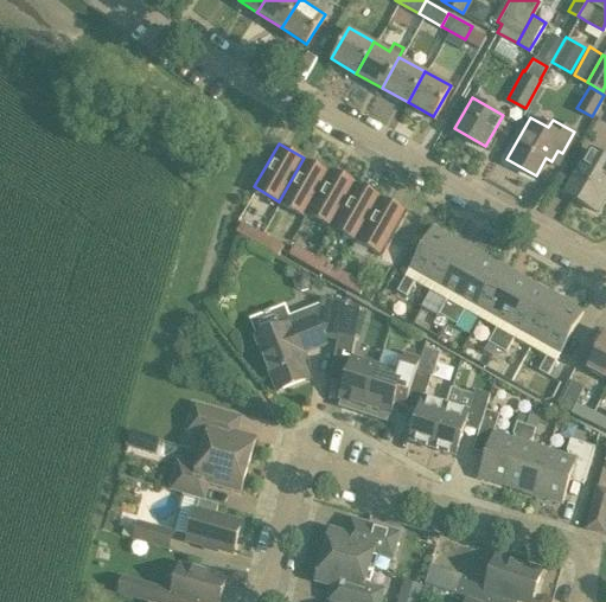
[(605,157),(591,148),(566,192),(595,209),(605,190),(605,157)]
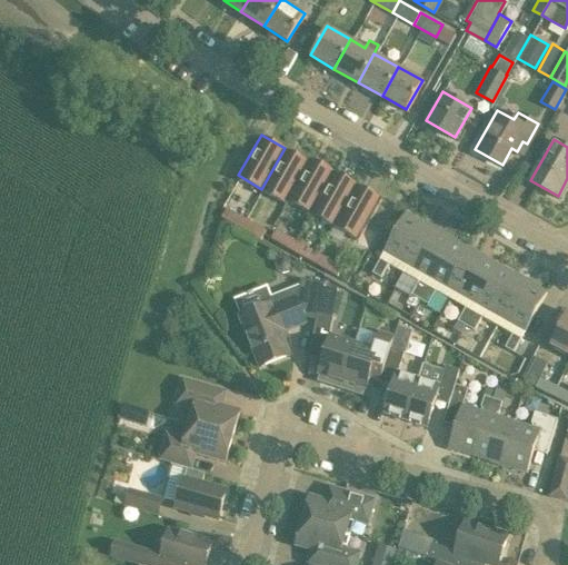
[(288,198),(307,161),(285,148),(261,189),(286,202),(288,198)]
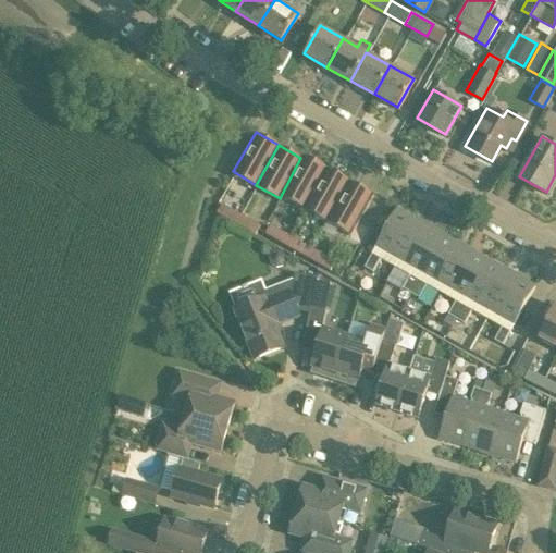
[(303,206),(325,167),(303,154),(300,158),(282,194),(303,206)]
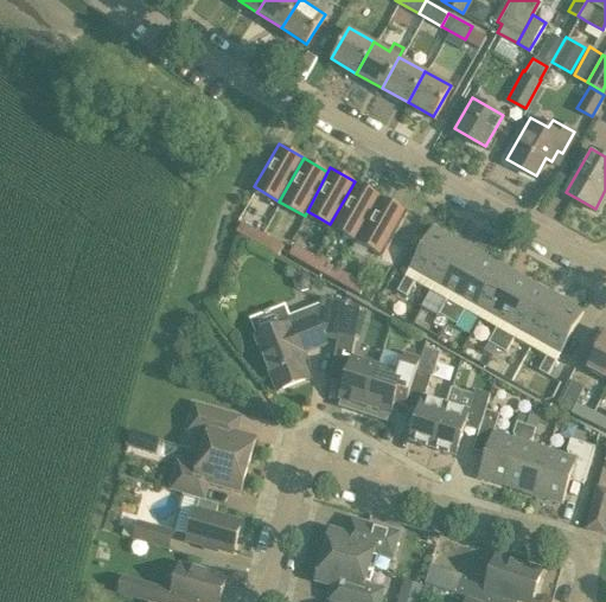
[(355,238),(380,194),(355,181),(330,224),(355,238)]
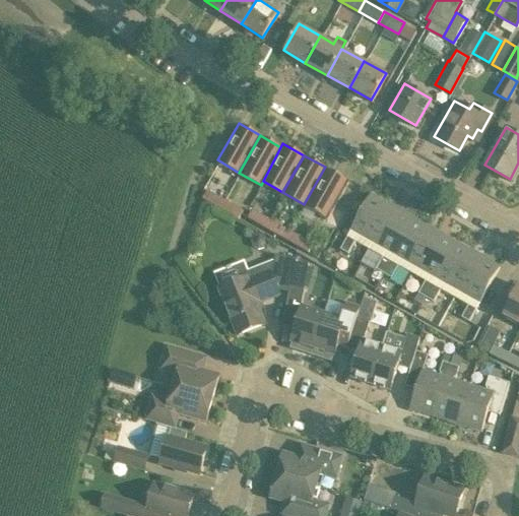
[(325,167),(304,204),(326,217),(347,180),(325,167)]
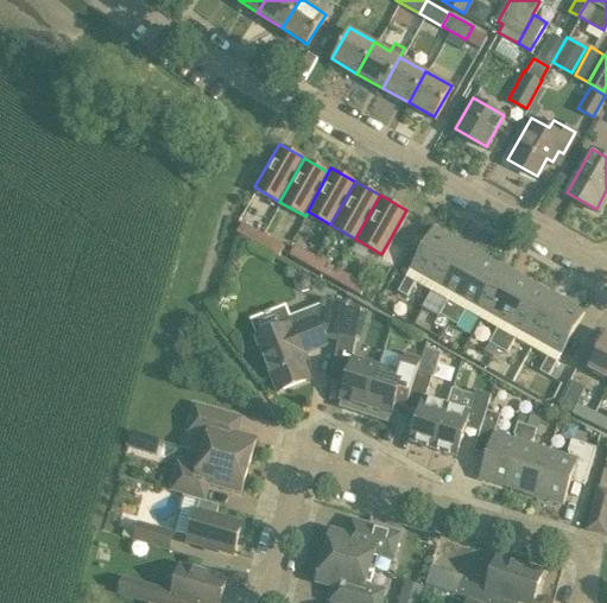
[(257,242),(263,232),(240,220),(234,230),(257,242)]
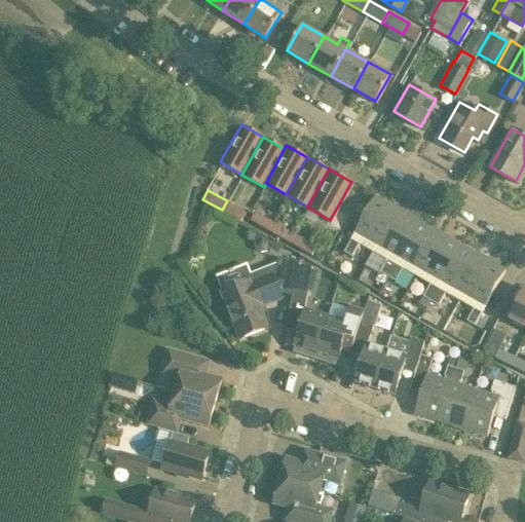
[(374,195),(354,230),(350,237),(372,250),(376,243),(396,207),(374,195)]
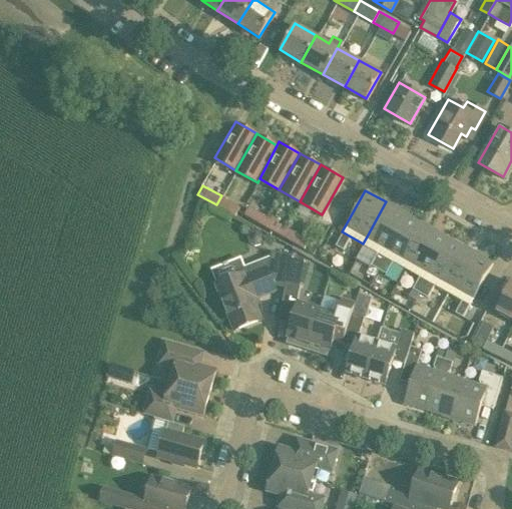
[(221,195),(216,204),(234,214),(239,205),(221,195)]
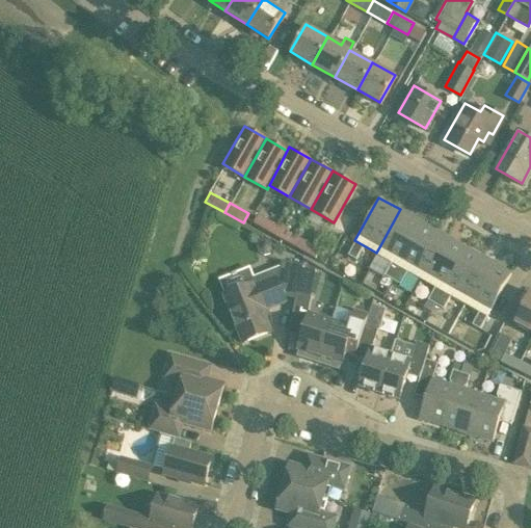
[(400,209),(380,245),(376,253),(391,261),(398,265),(402,258),(422,221),(400,209)]
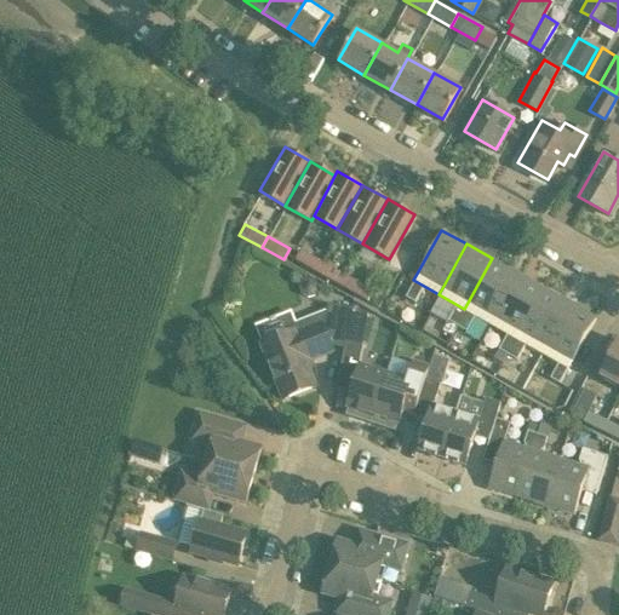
[(319,271),(324,262),(299,248),(294,257),(319,271)]
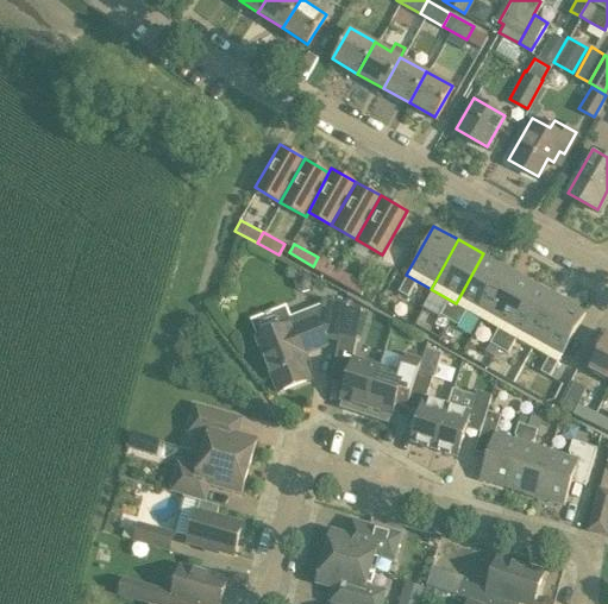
[(483,253),(461,295),(456,303),(465,308),(481,318),(486,309),(508,268),(483,253)]
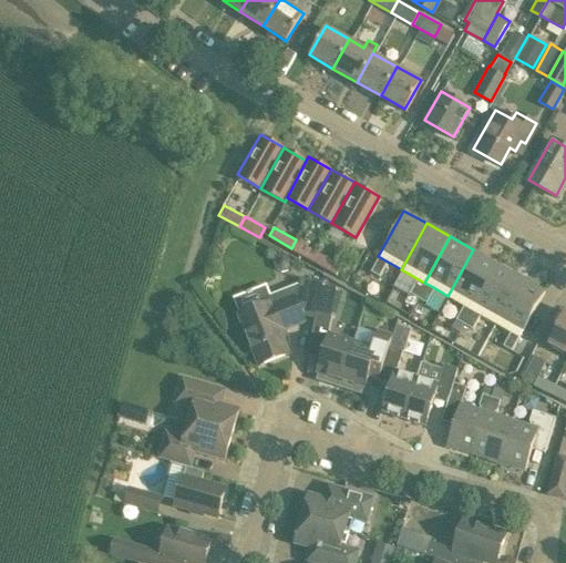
[(312,260),(318,252),(296,239),(291,248),(312,260)]
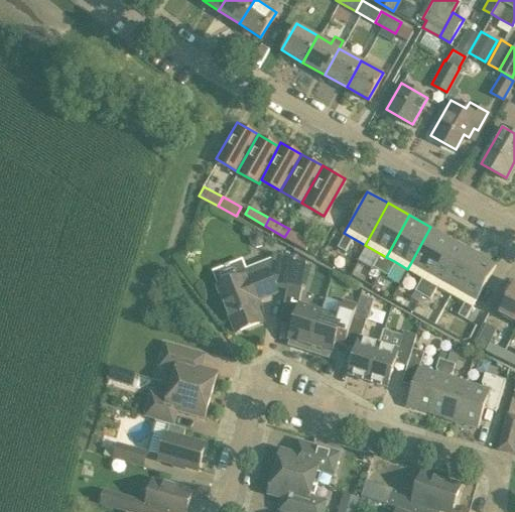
[(430,227),(411,262),(407,269),(420,277),(428,281),(432,274),(452,239),(430,227)]
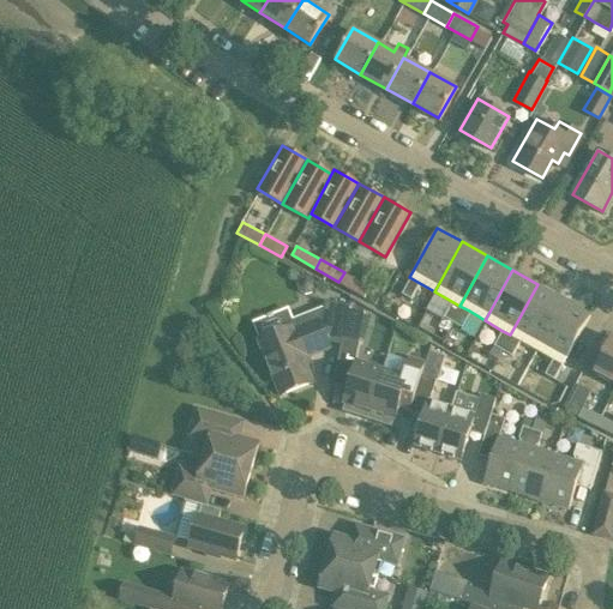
[(344,272),(338,282),(362,295),(368,285),(344,272)]
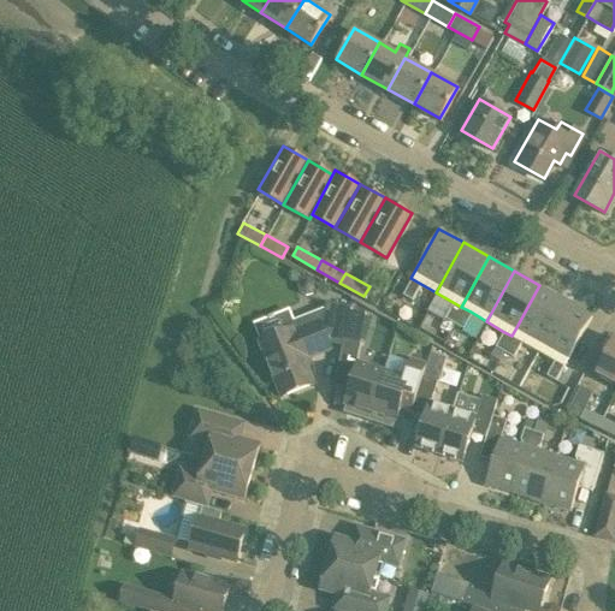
[(411,297),(419,283),(409,278),(402,292),(411,297)]
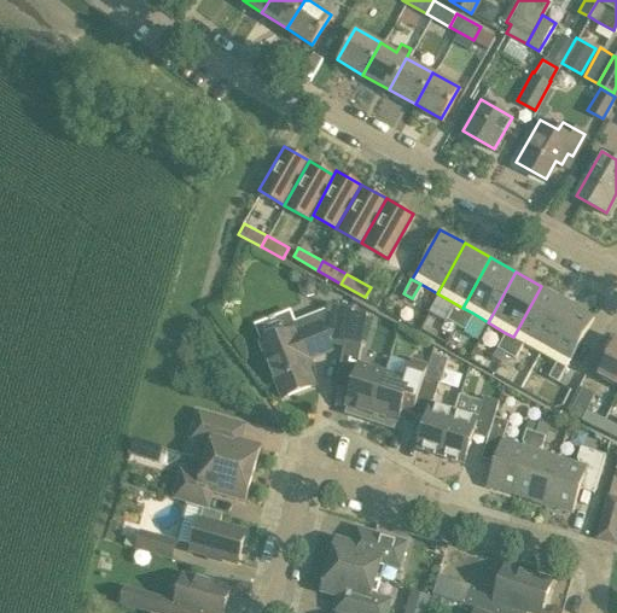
[(541,286),(518,328),(513,337),(522,340),(539,351),(543,343),(566,301),(541,286)]
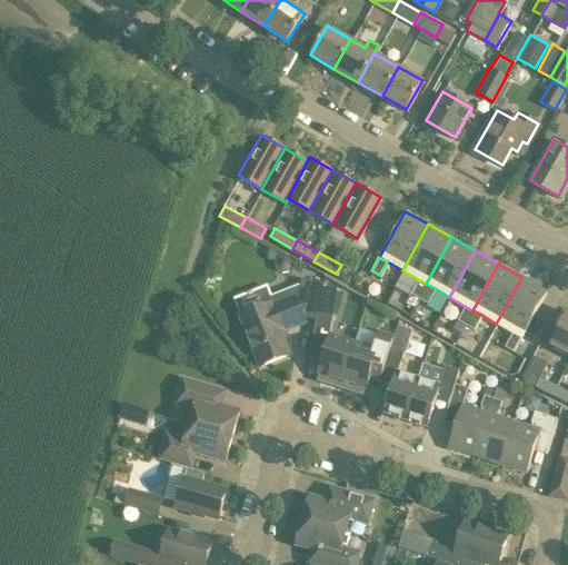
[(315,318),(317,311),(322,281),(300,277),(296,299),(295,296),(269,306),(269,304),(240,315),(259,365),(288,353),(279,330),(305,320),(302,316),(315,318)]
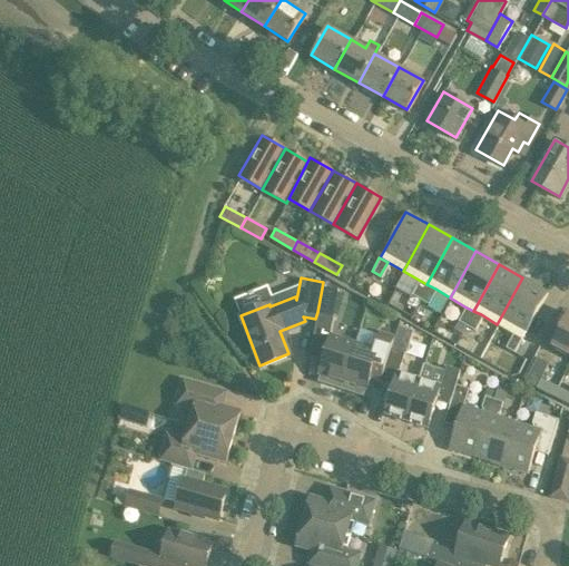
[(522,277),(501,316),(497,324),(512,333),(520,338),(525,330),(547,291),(522,277)]
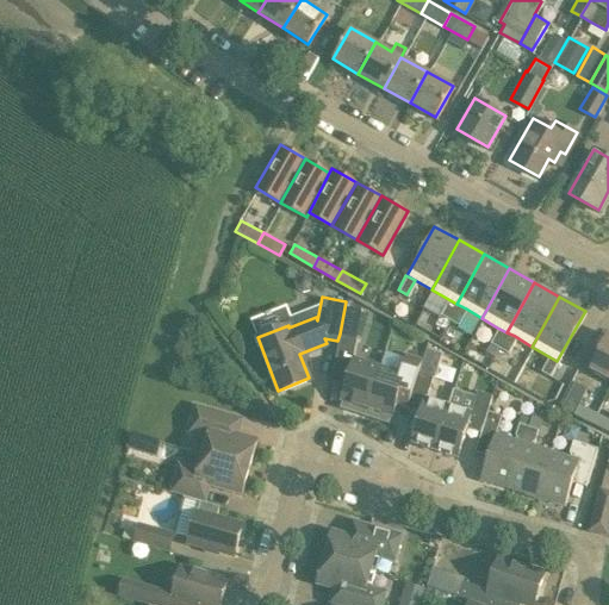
[(449,318),(457,304),(448,299),(440,313),(449,318)]
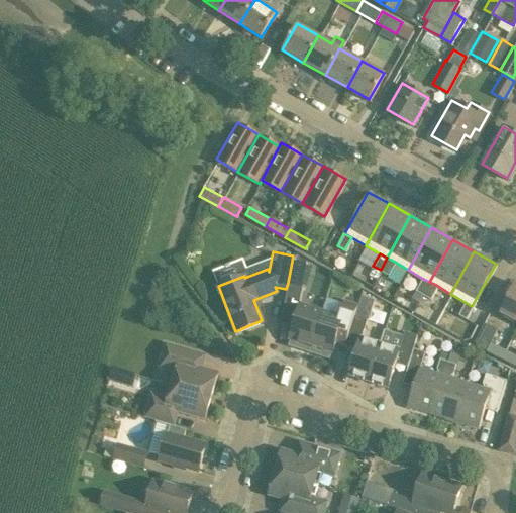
[(387,258),(381,270),(388,274),(395,262),(387,258)]
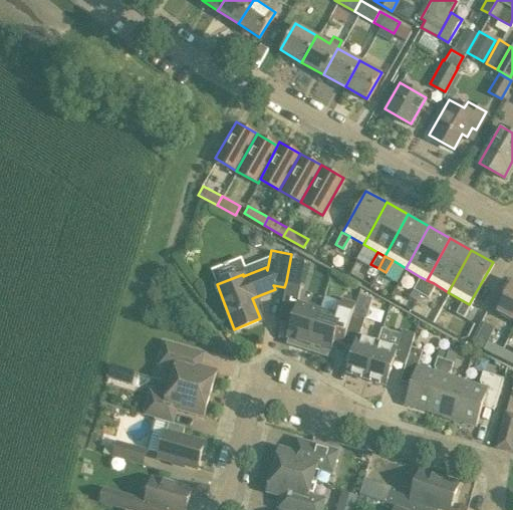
[(421,292),(427,280),(419,276),(413,288),(421,292)]
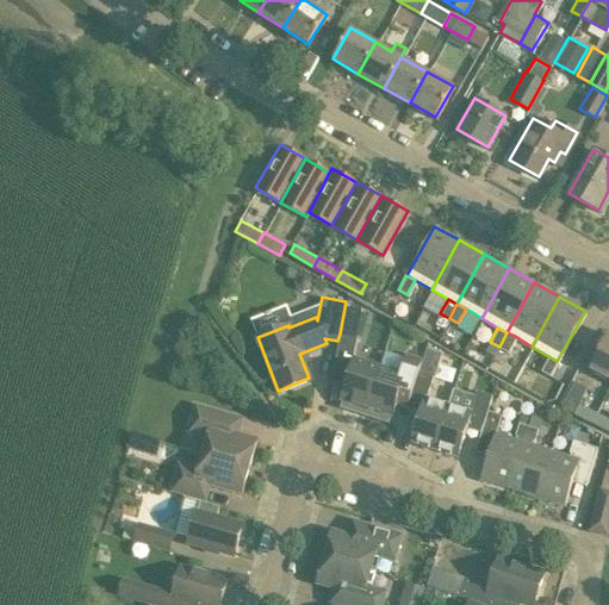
[(507,332),(499,347),(507,351),(515,336),(507,332)]
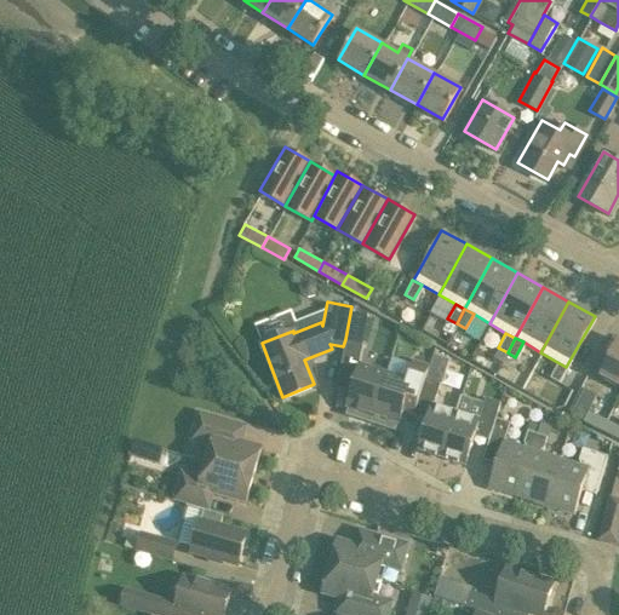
[(618,384),(618,338),(600,375),(618,384)]
